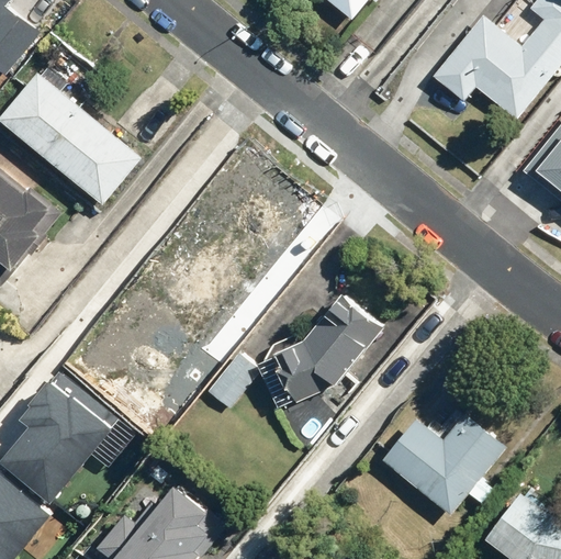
[(327,0),(358,25),(378,0),(327,0)]
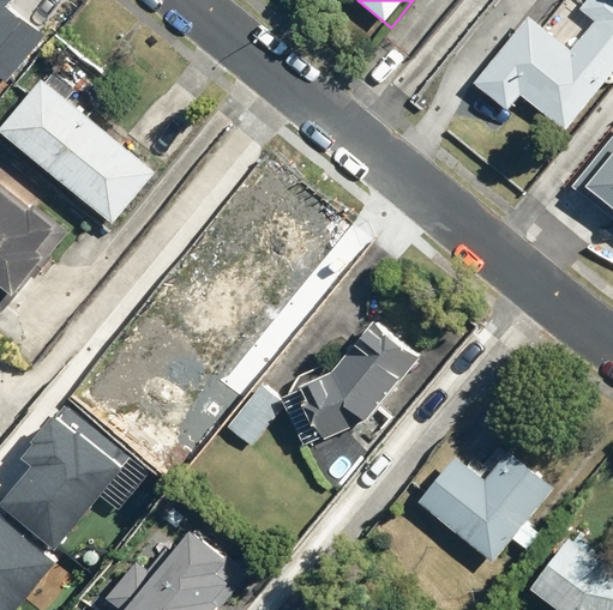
[(526,14),(472,83),(506,110),(520,95),(564,131),(612,68),(612,0),(584,0),(580,7),(593,18),(569,48),(526,14)]
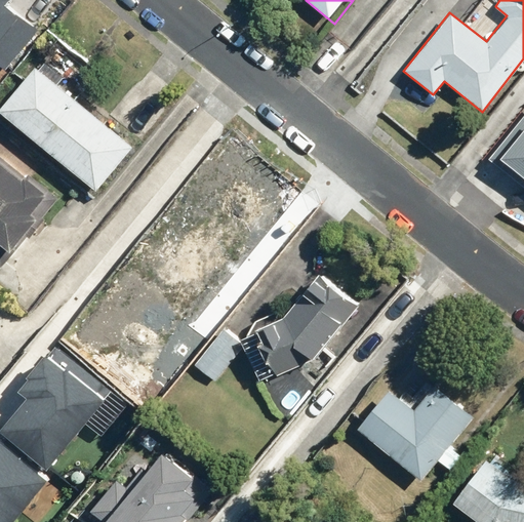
[(0,62),(28,27),(0,5),(0,62)]
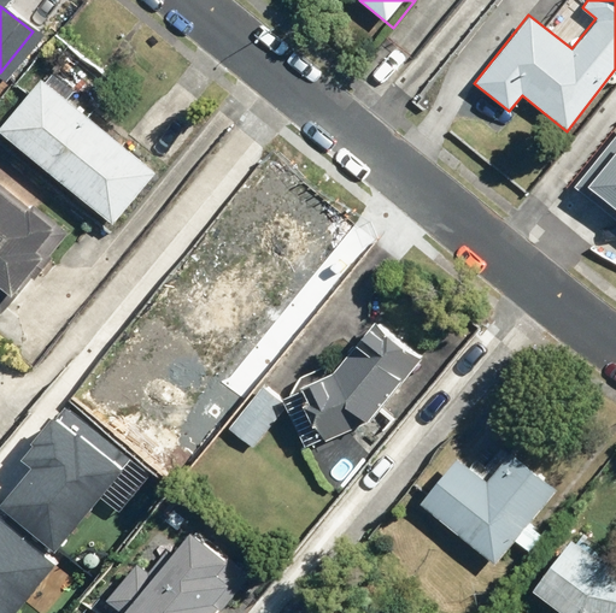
[(40,77),(0,127),(0,135),(112,225),(157,170),(40,77)]
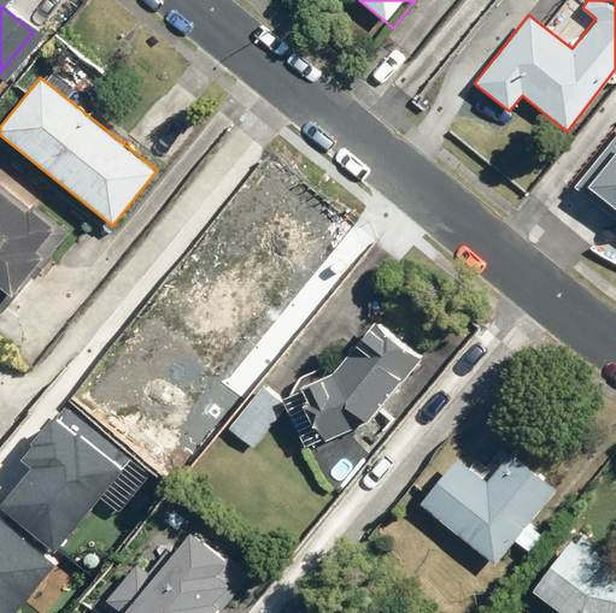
[(615,131),(572,187),(598,207),(603,201),(615,211),(615,131)]
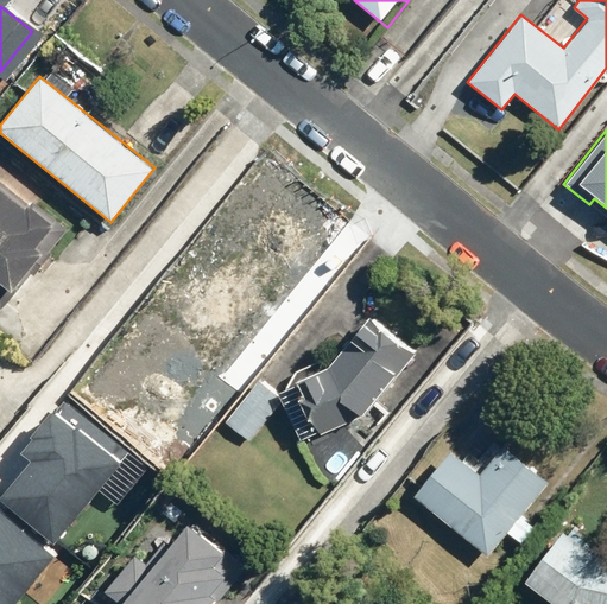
[(0,311),(67,227),(0,176),(0,311)]
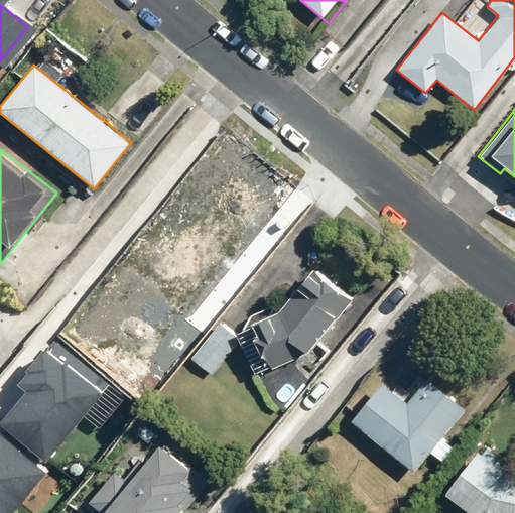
[(119,304),(214,293),(255,266),(226,222),(194,242),(132,249),(134,265),(114,268),(119,304)]
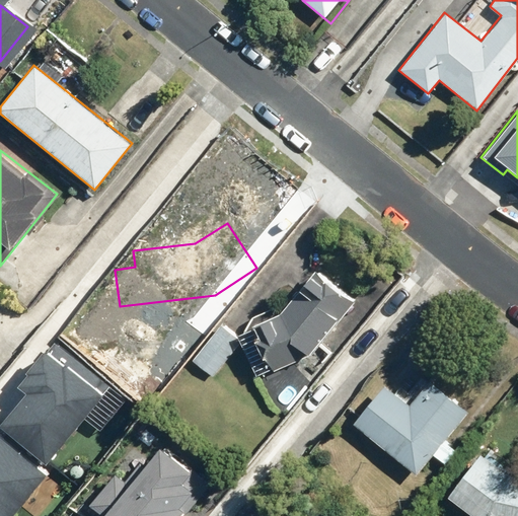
[(270,373),(309,356),(356,300),(317,269),(280,314),(249,326),(270,373)]
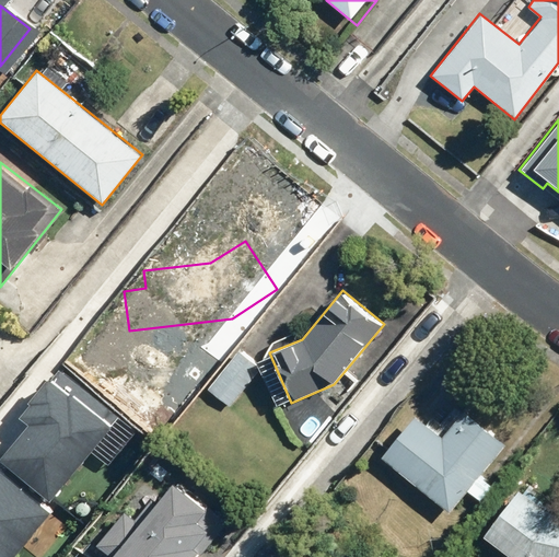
[(237,347),(207,389),(230,406),(261,364),(237,347)]
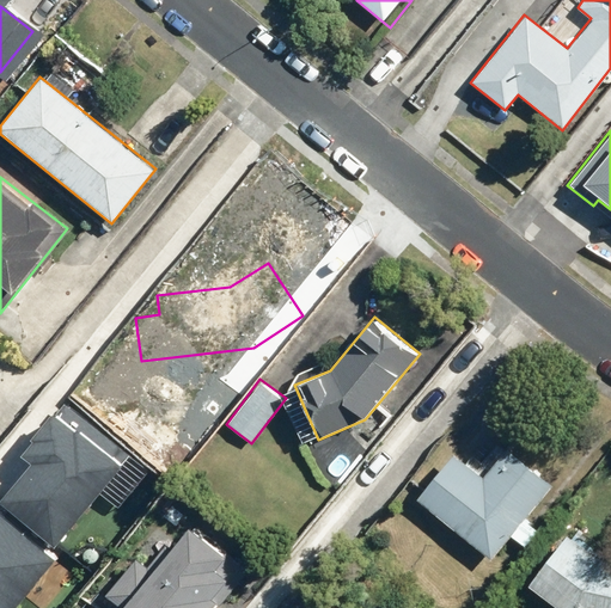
[(1,501),(57,546),(132,454),(65,400),(20,456),(30,465),(1,501)]
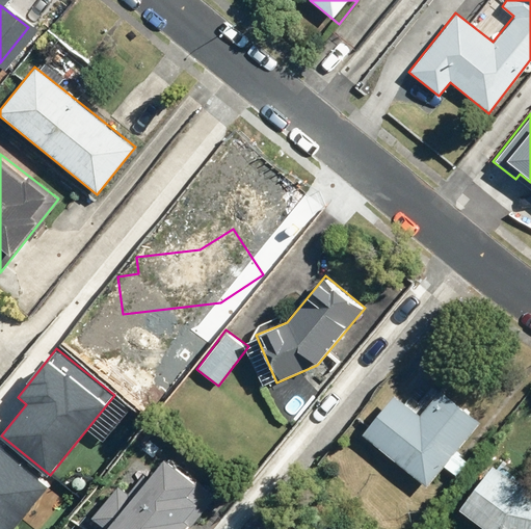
[(394,395),(362,434),(425,486),(443,466),(455,475),(467,461),(454,451),(478,422),(437,390),(417,415),(394,395)]
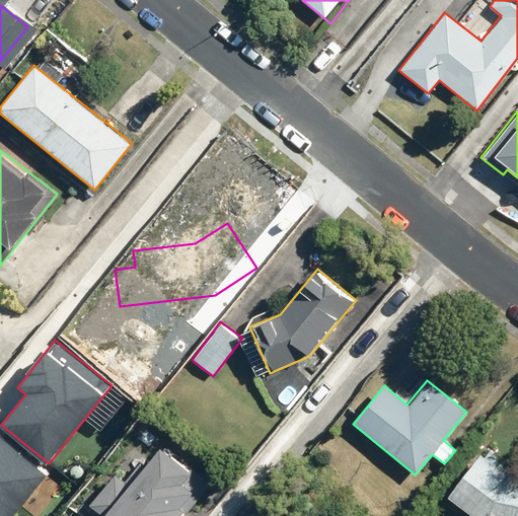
[(0,515),(14,515),(50,473),(0,432),(0,515)]
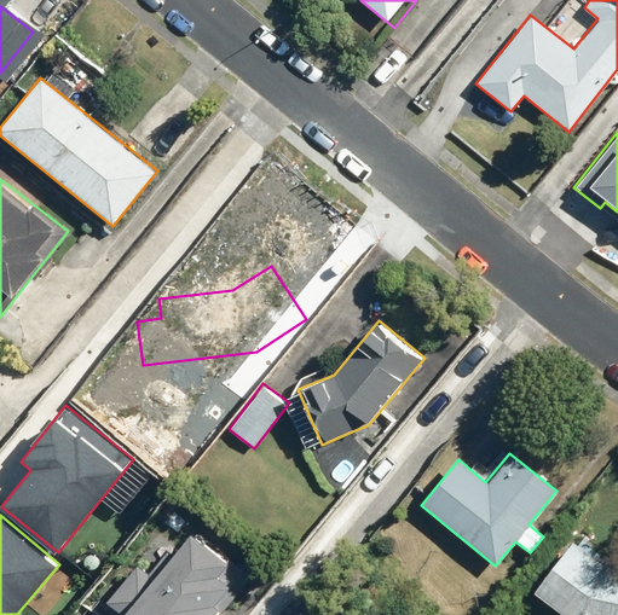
[(139,564),(97,614),(218,614),(249,578),(194,532),(174,555),(166,549),(148,572),(139,564)]
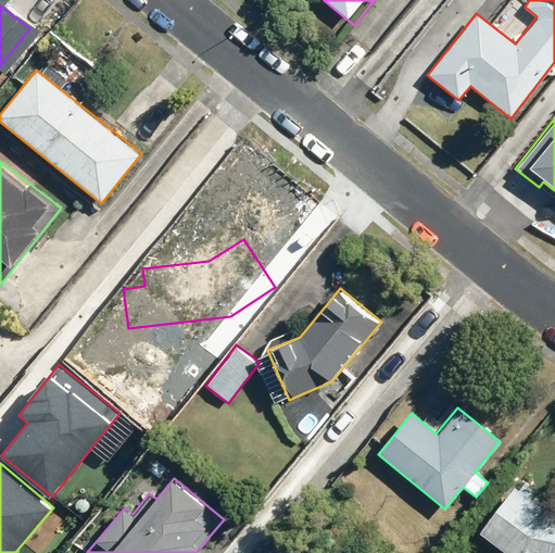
[(479,533),(503,552),(554,552),(554,510),(543,507),(516,486),(479,533)]
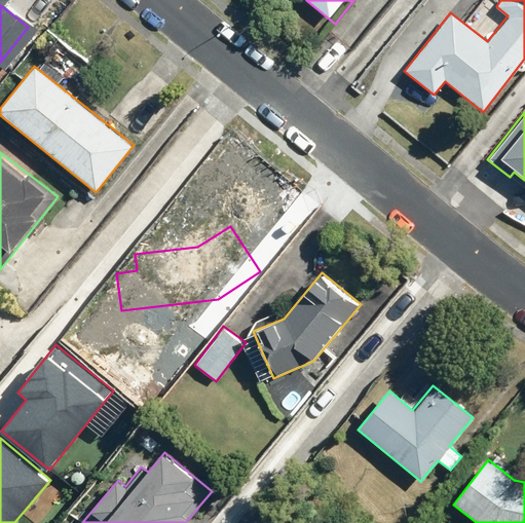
All buildings are outlined.
